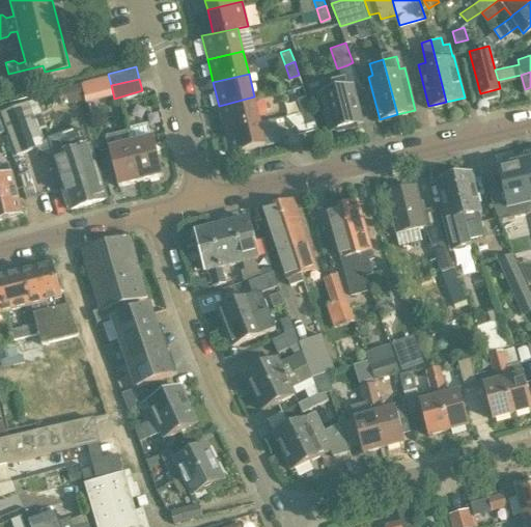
[(86,98),(82,81),(71,83),(75,101),(86,98)]
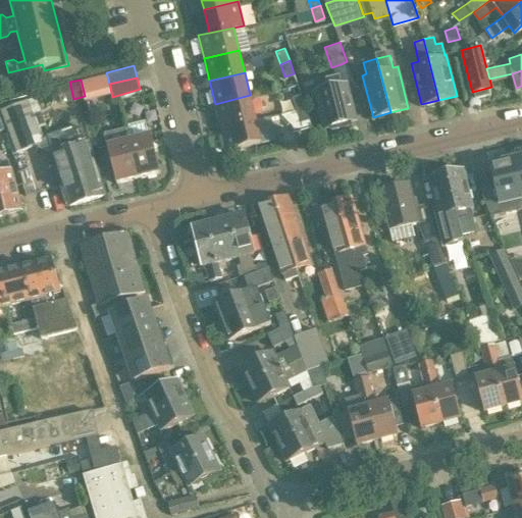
[(354,118),(345,83),(315,91),(324,126),(354,118)]
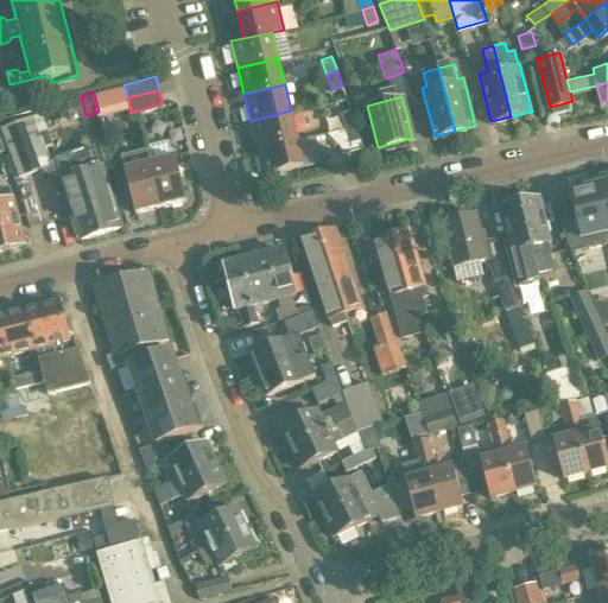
[(344,126),(355,121),(350,107),(340,110),(344,126)]
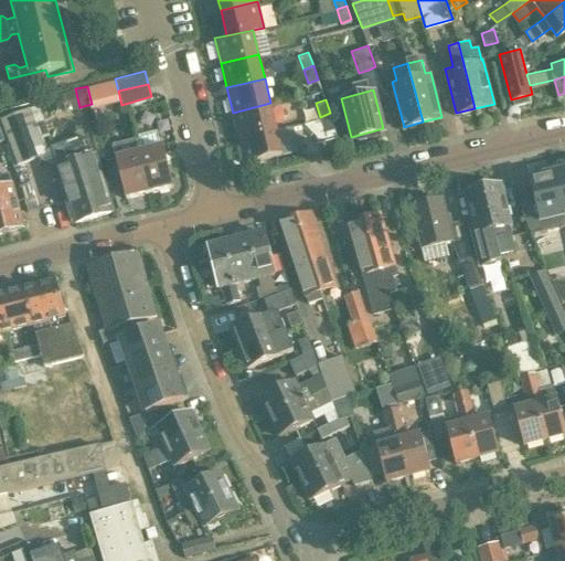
[(276,127),(270,103),(233,113),(238,137),(276,127)]
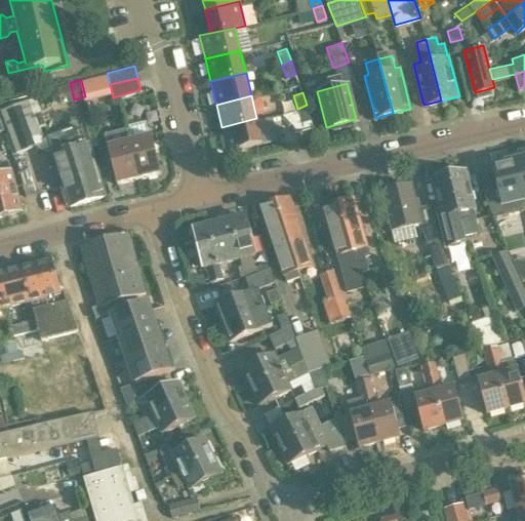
[(0,108),(0,109),(15,152),(41,142),(26,98),(0,108)]
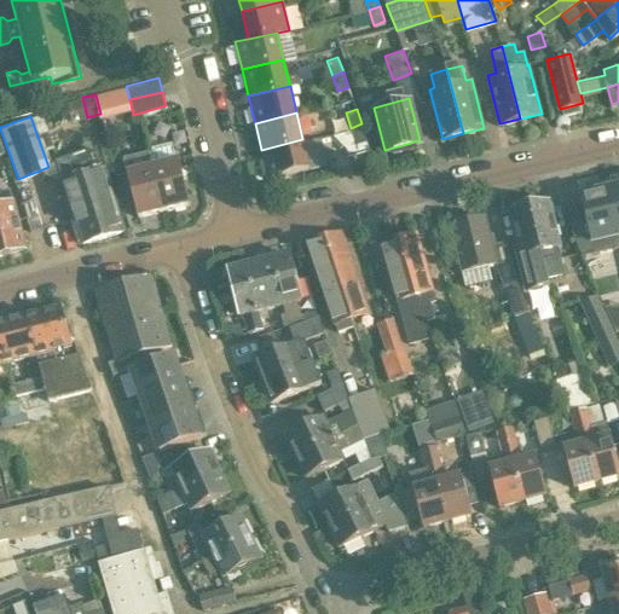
[(366,138),(362,123),(351,128),(356,143),(366,138)]
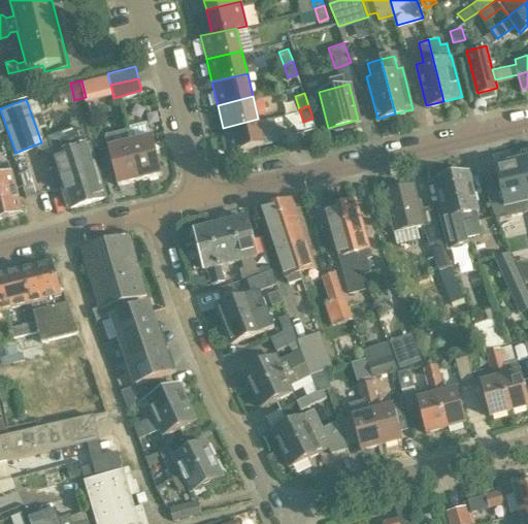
[(264,142),(258,119),(223,128),(229,151),(264,142)]
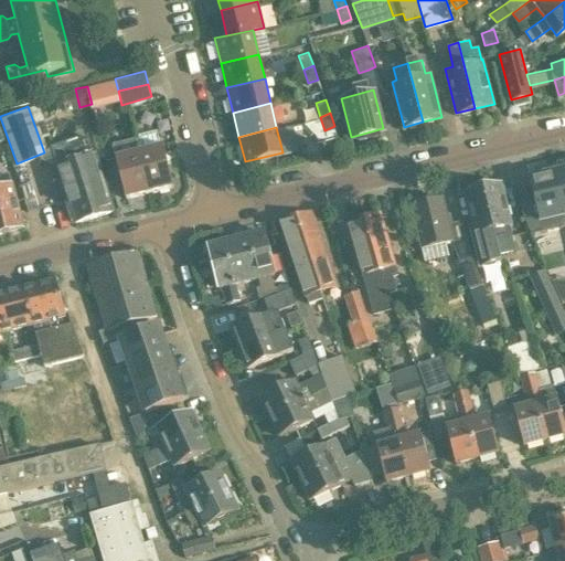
[(110,209),(87,135),(52,146),(75,220),(110,209)]
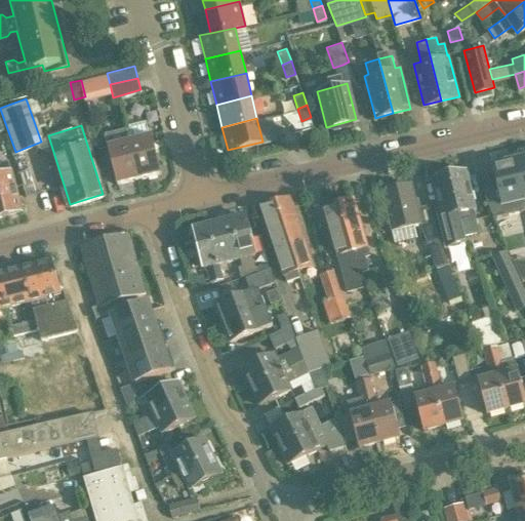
[(129,137),(138,176),(161,170),(151,132),(129,137)]
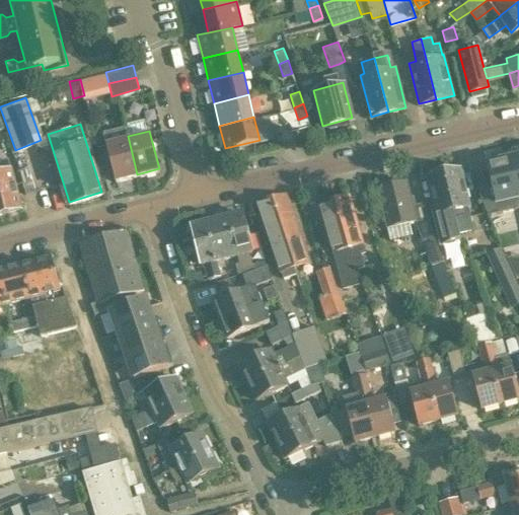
[(137,174),(128,136),(105,141),(115,179),(137,174)]
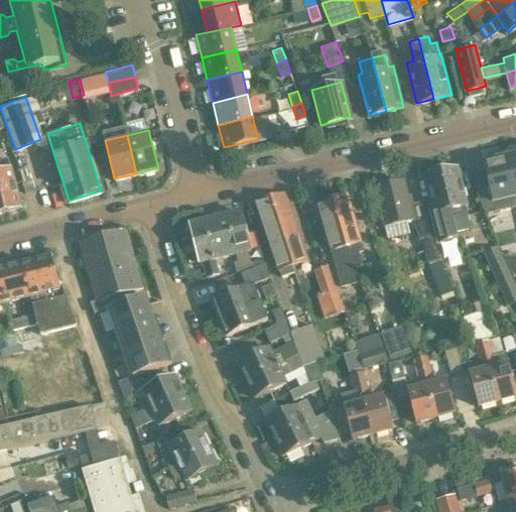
[(515,152),(505,155),(515,195),(515,194),(515,152)]
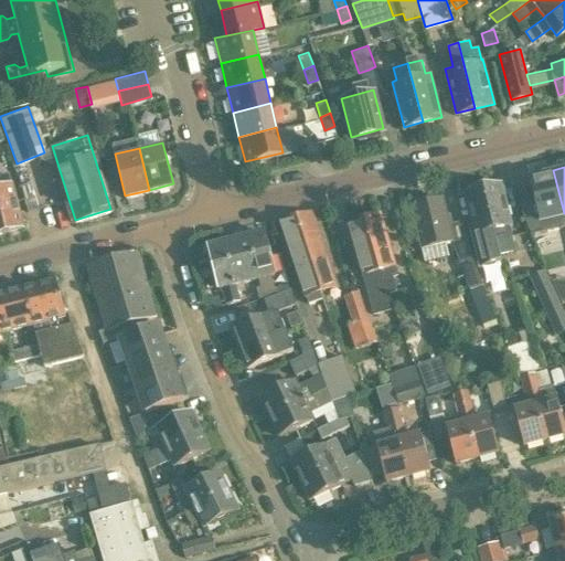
[(553,170),(529,176),(540,219),(564,213),(553,170)]
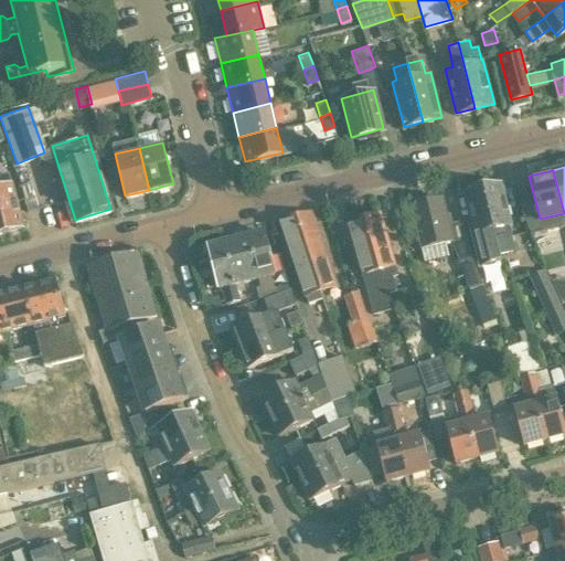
[(8,172),(0,173),(0,208),(6,230),(23,225),(12,182),(10,182),(8,172)]
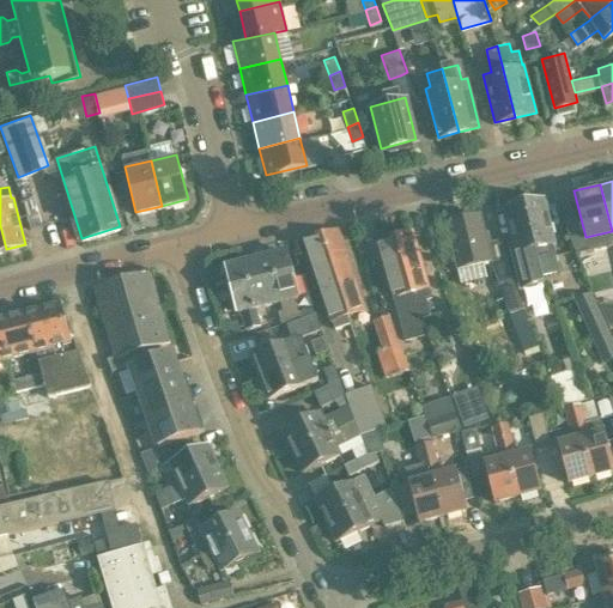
[(32,194),(22,198),(26,212),(37,208),(32,194)]
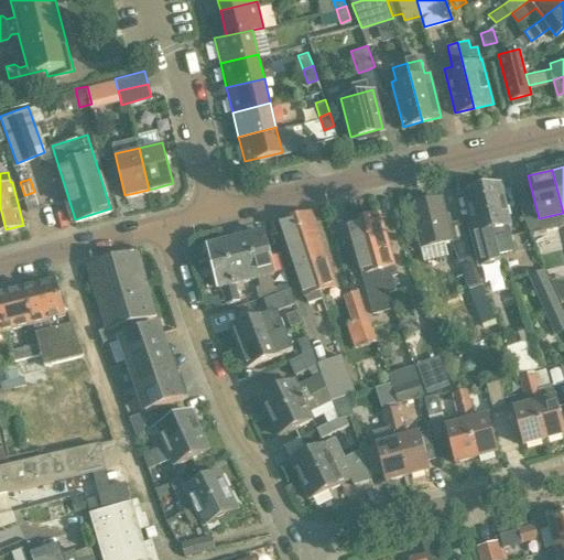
[(509,224),(499,182),(483,186),(498,251),(513,248),(508,224),(509,224)]
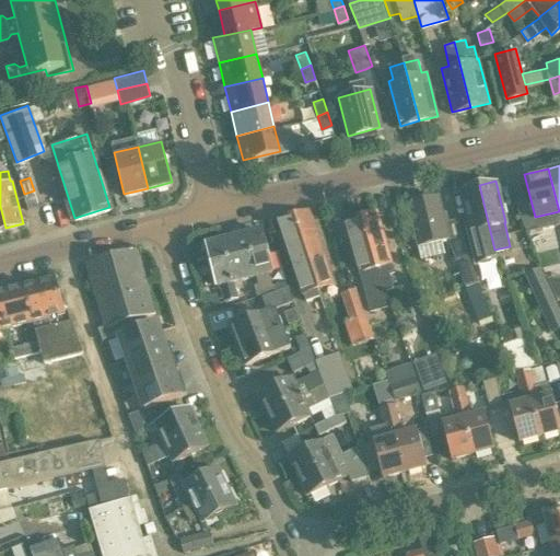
[(463,188),(471,229),(473,229),(479,253),(480,253),(481,258),(496,255),(494,250),(479,185),(463,188)]
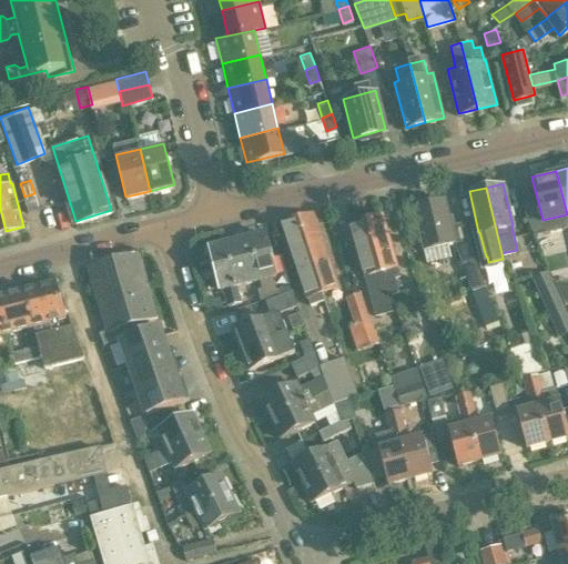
[(445,198),(413,205),(423,248),(426,262),(452,255),(448,241),(455,240),(450,222),(445,198)]
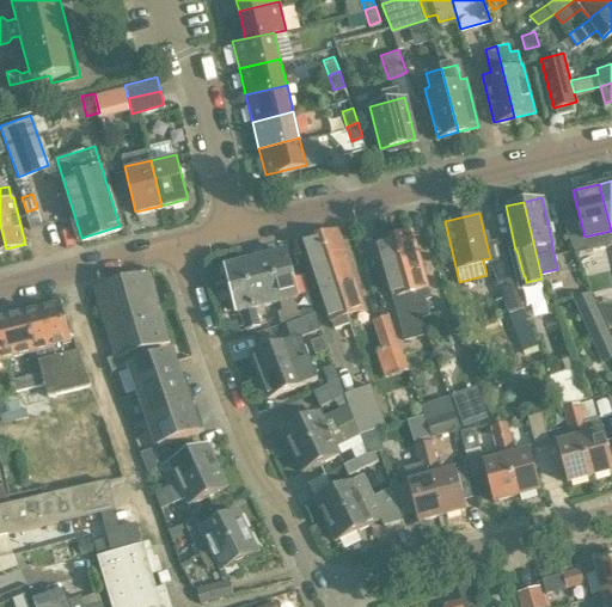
[(338,227),(320,232),(341,290),(340,292),(347,312),(365,307),(338,227)]
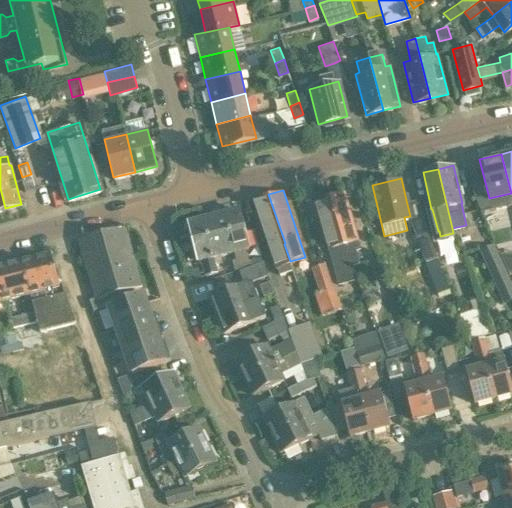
[(357,247),(360,246),(345,191),(329,195),(346,250),(357,247)]
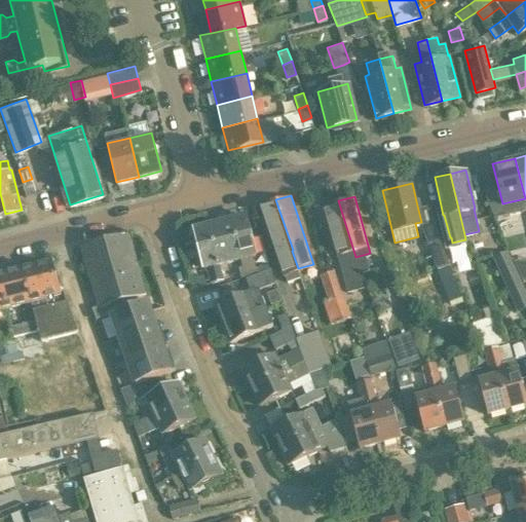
[(293,250),(275,199),(260,203),(283,271),(298,268),(292,251),(293,250)]
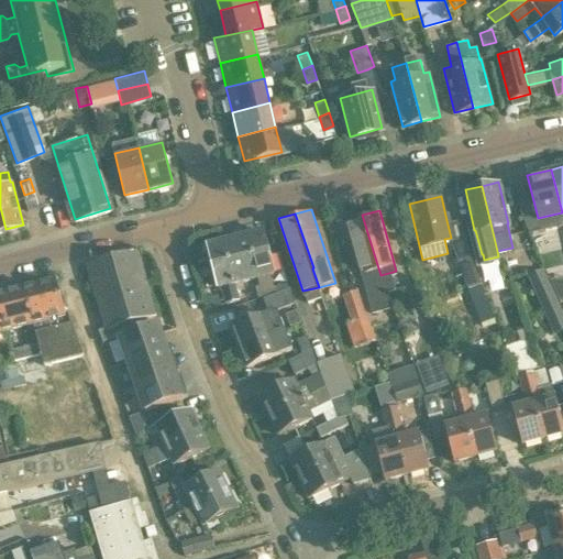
[(345,220),(360,272),(364,271),(367,280),(381,275),(362,215),(345,220)]
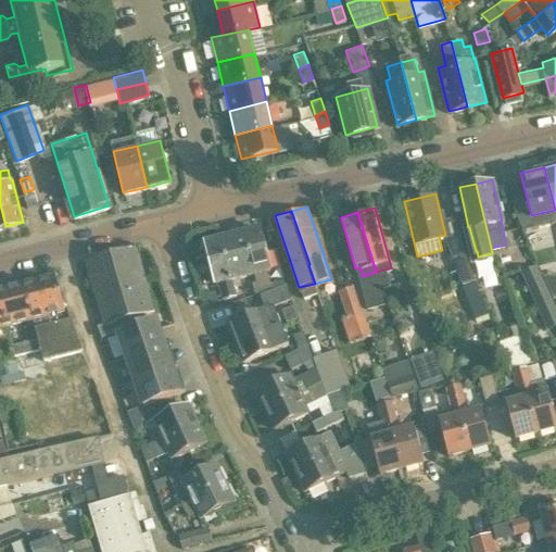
[(263,280),(265,289),(272,287),(267,268),(270,267),(260,226),(243,229),(254,272),(256,280),(256,283),(263,280)]
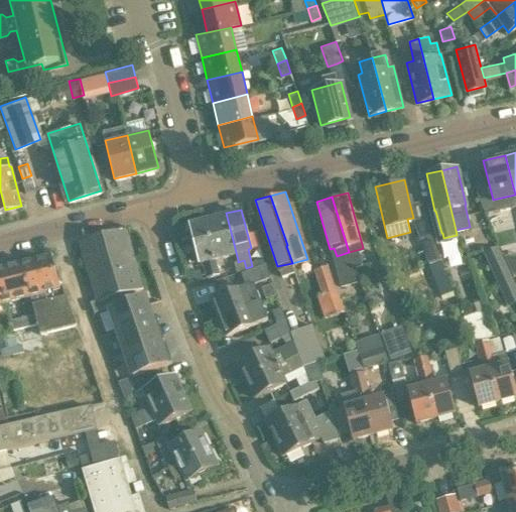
[(226,213),(205,219),(215,257),(236,252),(226,213)]
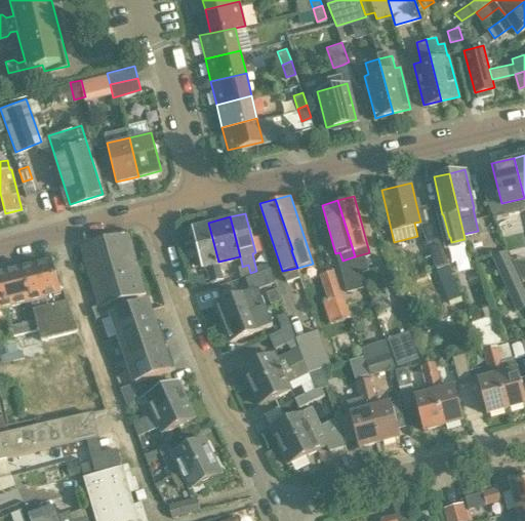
[(433,218),(420,222),(422,230),(436,267),(436,268),(437,268),(439,267),(449,263),(448,262),(444,251),(434,223),(433,218)]
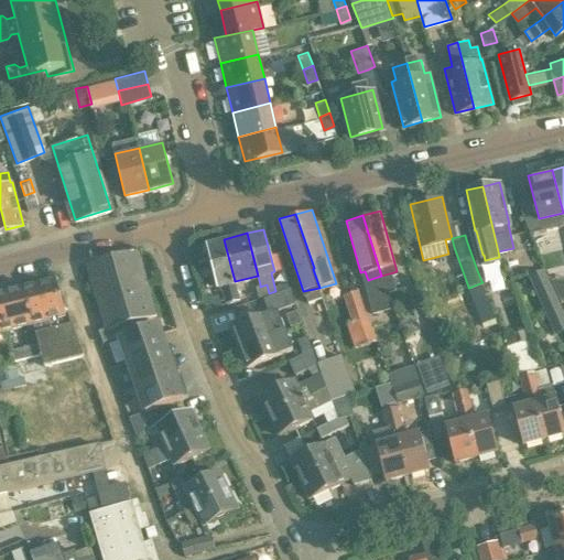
[(235,281),(224,239),(207,243),(218,286),(221,284),(226,302),(239,299),(235,281)]
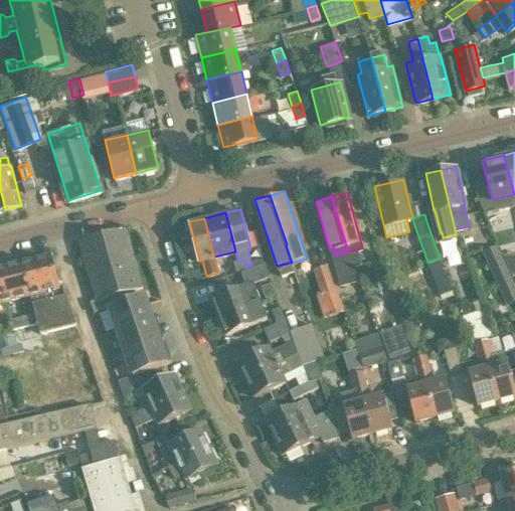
[(125,227),(79,240),(96,299),(90,300),(94,310),(118,301),(116,295),(141,288),(125,227)]
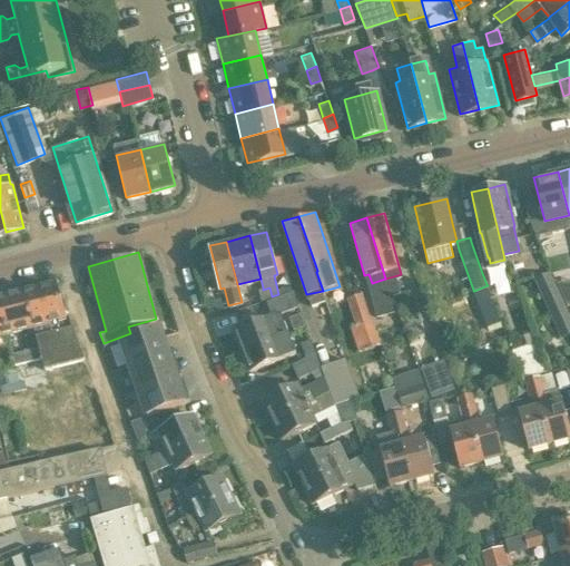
[(290,274),(278,276),(281,286),(292,284),(290,274)]
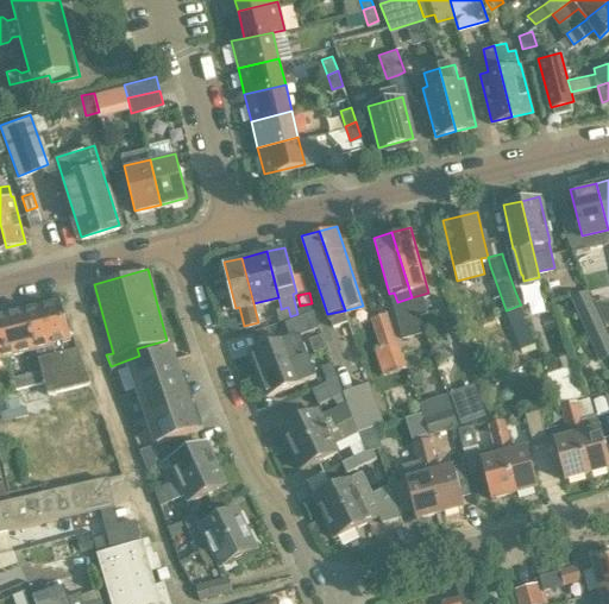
[(429,310),(425,294),(412,297),(418,314),(429,310)]
